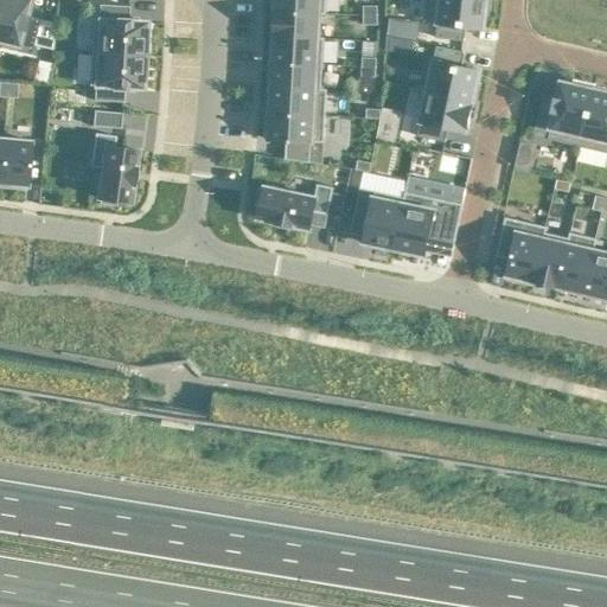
[(0,0),(0,46),(30,55),(38,19),(24,16),(27,0),(0,0)]
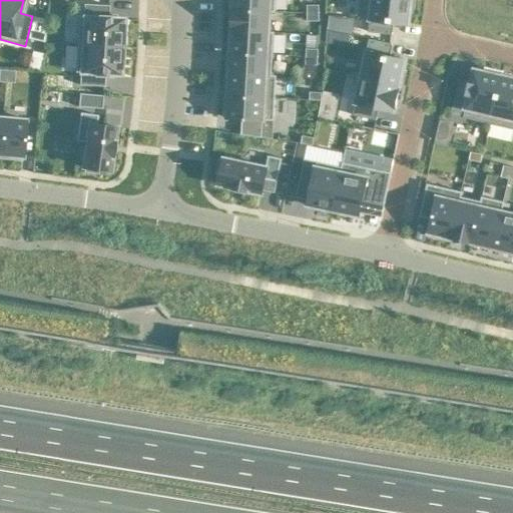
[(233,0),(233,8),(271,10),(271,11),(276,12),(276,0),(233,0)]
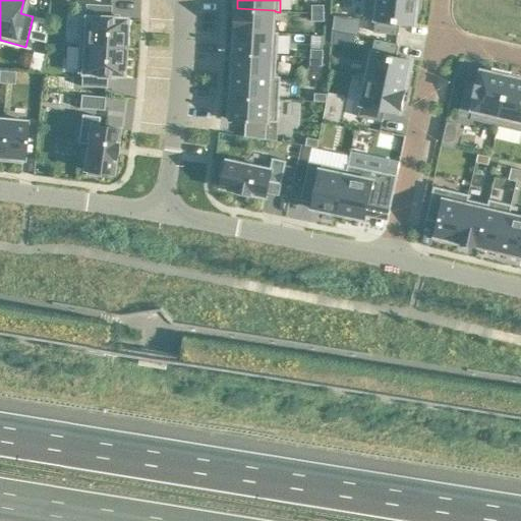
[(378,0),(374,32),(398,35),(400,21),(415,23),(416,12),(420,13),(421,0),(378,0)]
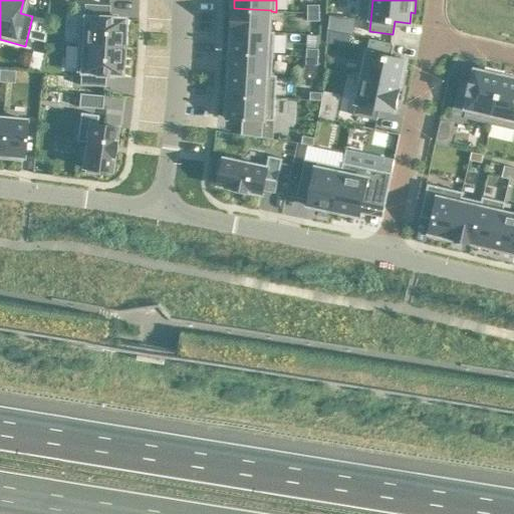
[(78,16),(76,44),(124,46),(126,25),(123,25),(123,18),(109,17),(109,16),(108,16),(108,5),(83,4),(83,16),(78,16)]
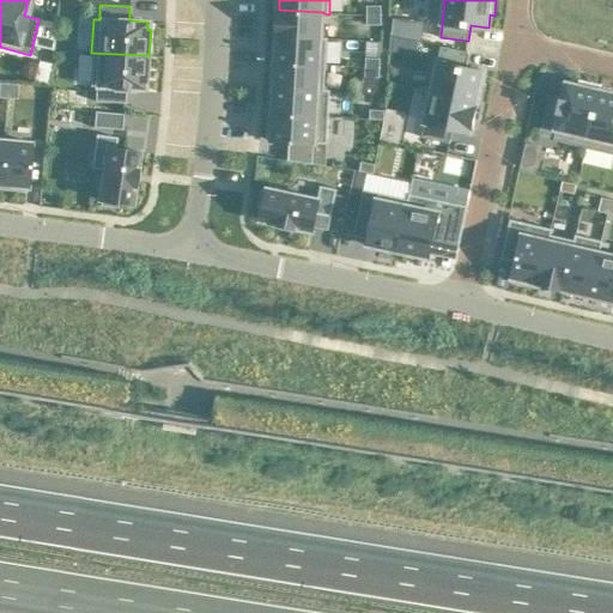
[(381,5),(366,5),(366,16),(381,14),(381,5)]
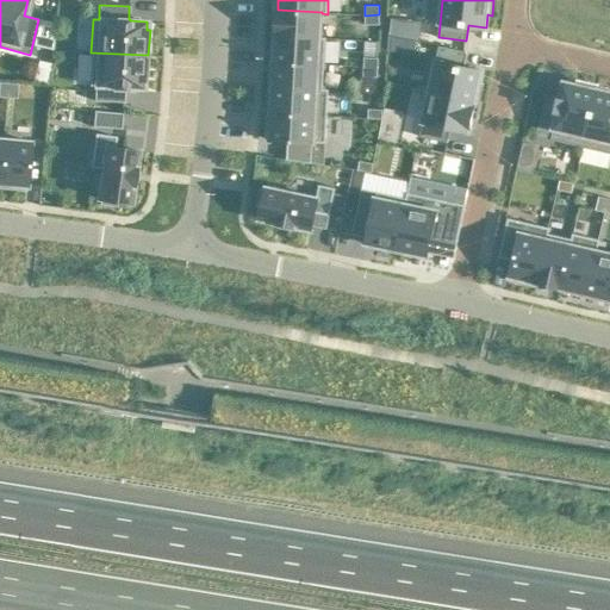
[(277,11),(275,35),(277,35),(277,36),(321,38),(321,37),(322,13),(322,12),(278,10),(278,12),(277,11)]
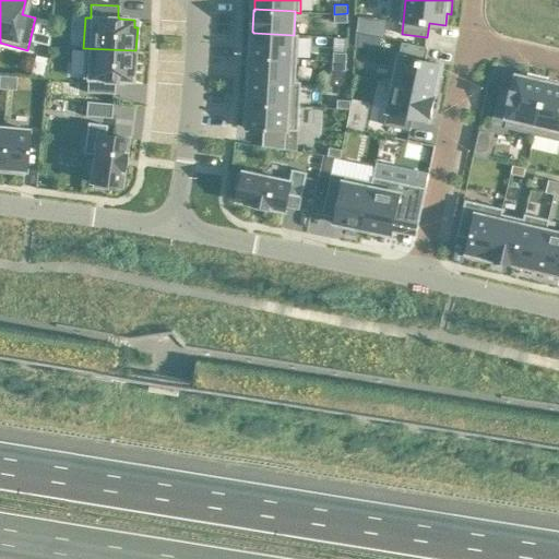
[(347,13),(334,14),(334,23),(348,22),(347,13)]
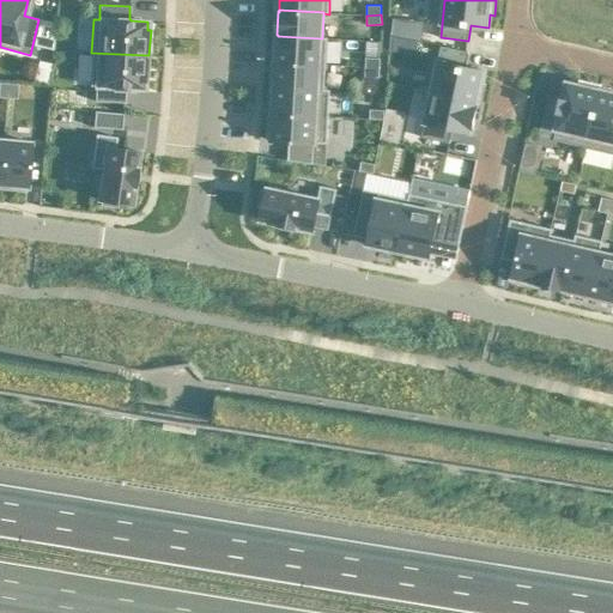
[(394,24),(393,36),(420,42),(422,28),(394,24)]
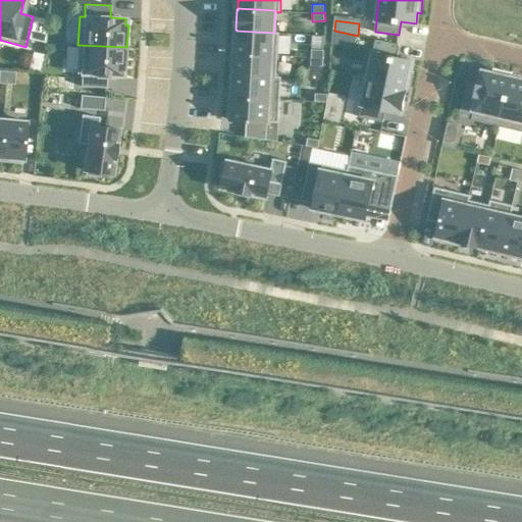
[(237,31),(235,52),(277,55),(278,32),(274,32),(274,33),(237,31)]
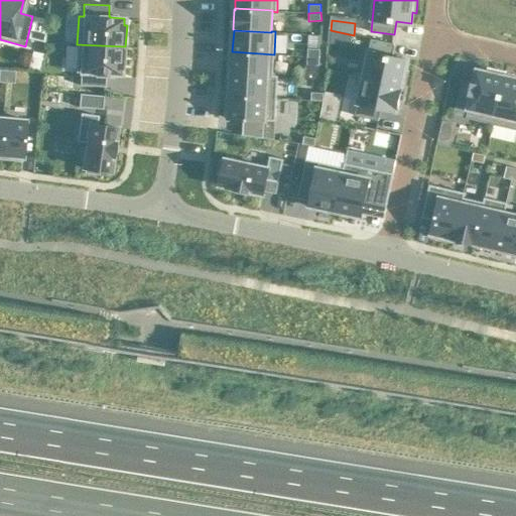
[(371,38),(363,77),(402,85),(402,84),(405,85),(408,71),(405,70),(407,59),(392,55),(394,43),(371,38)]
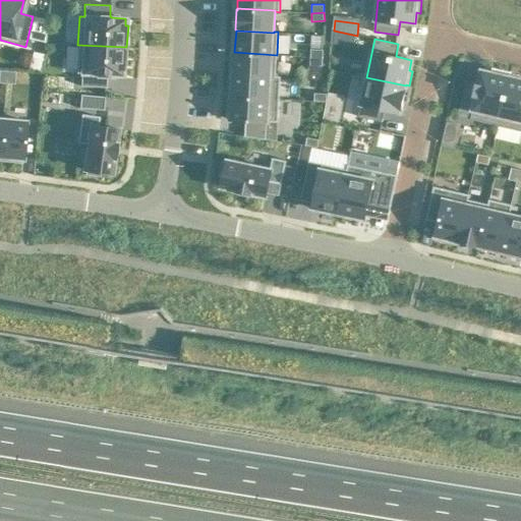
[(77,45),(76,73),(80,73),(80,85),(106,88),(107,76),(107,74),(122,75),(122,68),(125,68),(126,47),(77,45)]
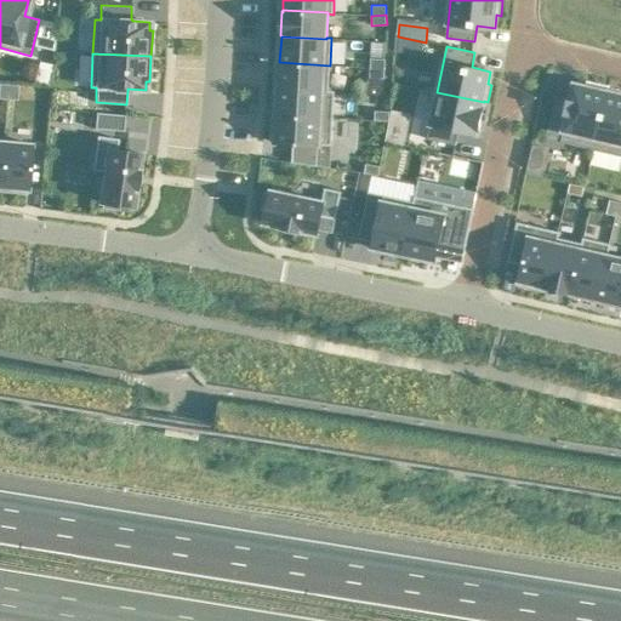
[(371,58),(370,68),(385,68),(386,58),(371,58)]
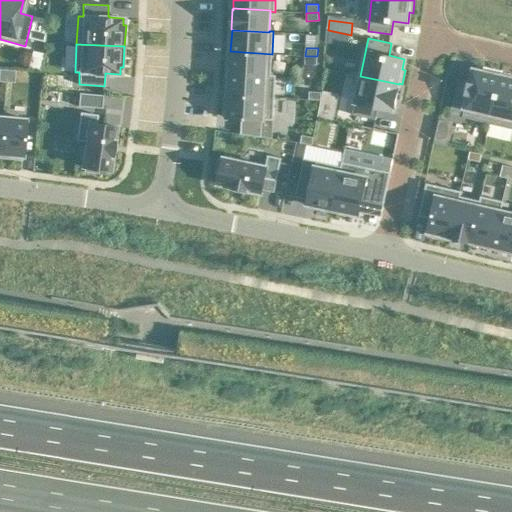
[(226,61),(225,72),(229,72),(229,73),(271,75),(271,74),(272,54),(230,51),(230,61),(226,61)]
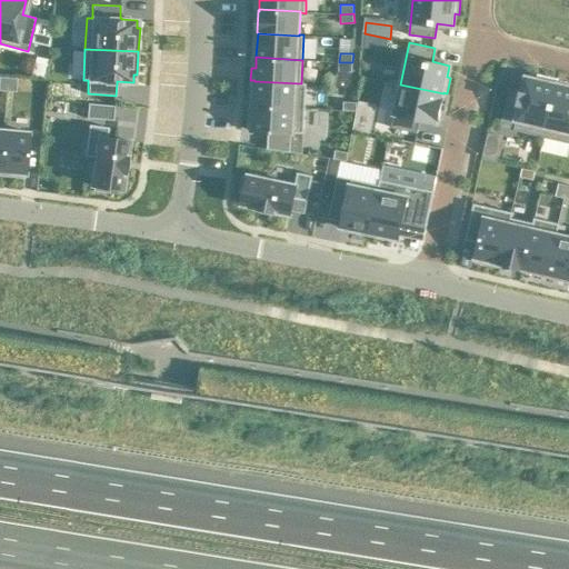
[(339,62),(339,71),(352,71),(352,62),(339,62)]
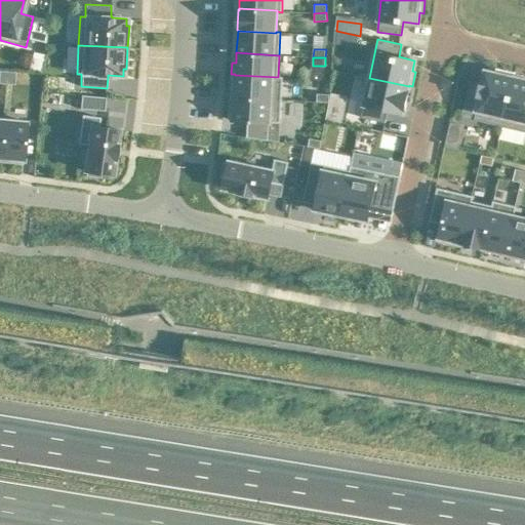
[(470,82),(461,117),(501,126),(513,77),(514,77),(515,72),(496,68),(494,72),(485,70),(482,84),(470,82)]
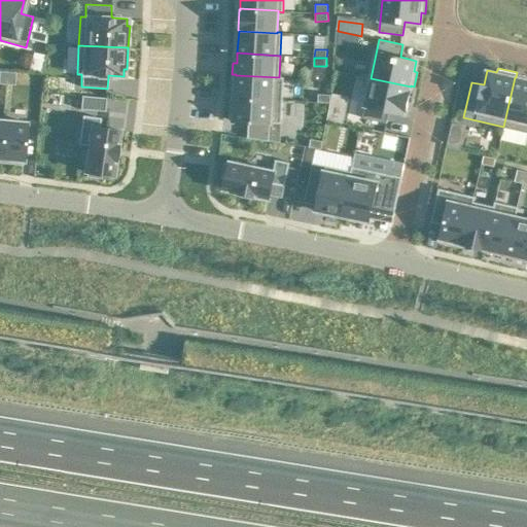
[(6,72),(5,84),(13,84),(14,72),(6,72)]
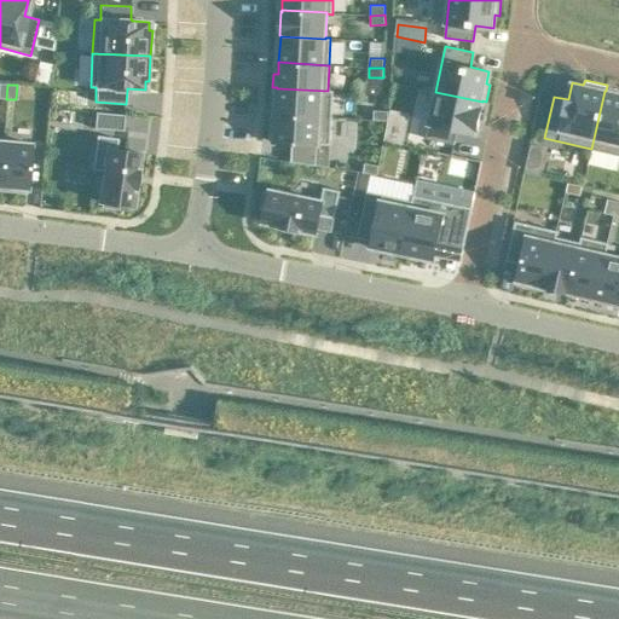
[(277,88),(276,114),(333,117),(334,91),(328,90),(328,91),(277,88)]
